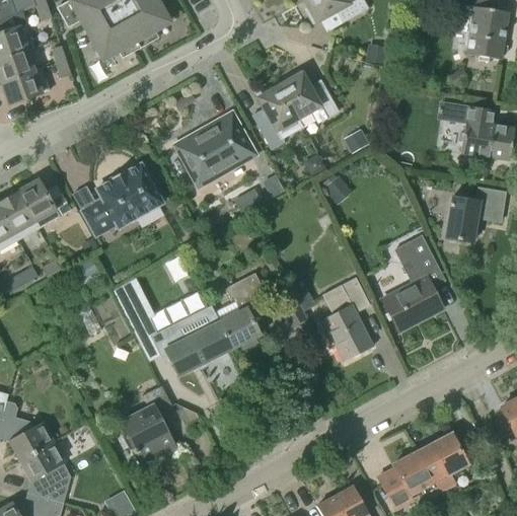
[(0,0),(0,17),(15,12),(11,0),(0,0)]
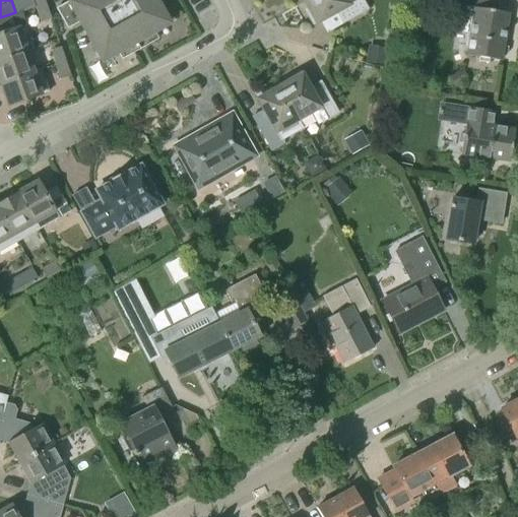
[(139,38),(170,21),(157,0),(68,0),(58,6),(68,25),(81,18),(104,58),(139,38)]
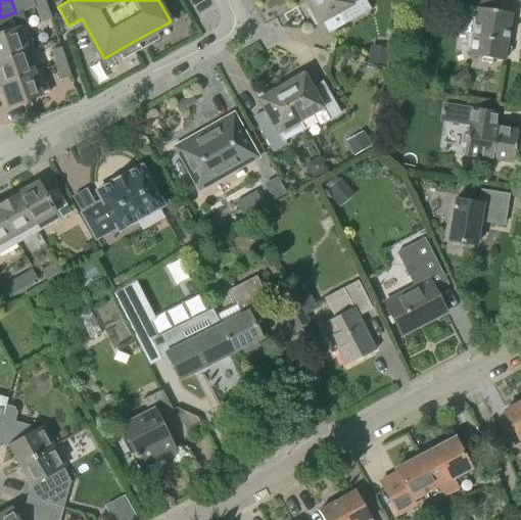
[(309,0),(312,6),(306,8),(316,24),(339,9),(345,21),(371,7),(366,0),(309,0)]
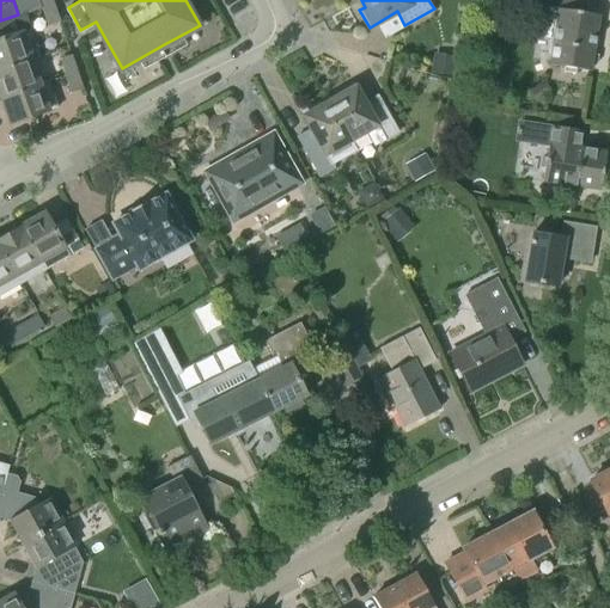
[(549,0),(550,5),(560,6),(550,61),(591,68),(592,65),(598,62),(599,53),(595,49),(601,13),(586,11),(589,0),(549,0)]
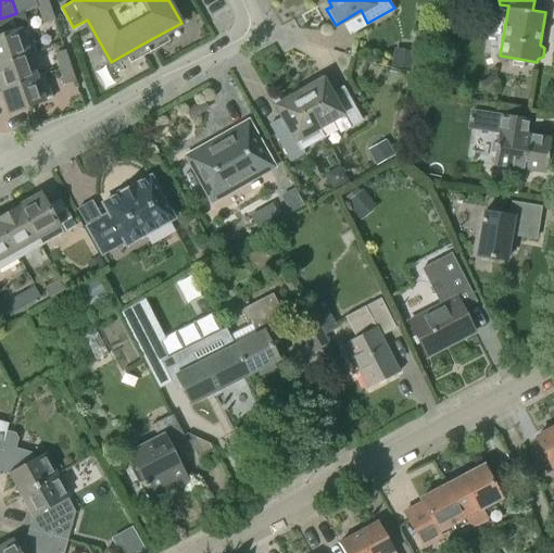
[(55,17),(50,2),(39,5),(45,21),(55,17)]
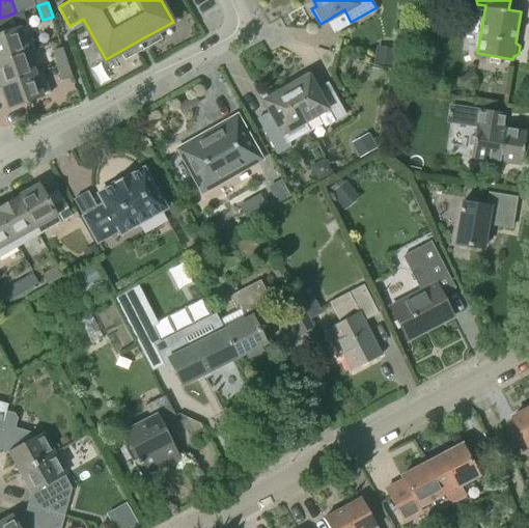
[(0,58),(34,47),(27,24),(23,10),(16,12),(0,18),(0,58)]
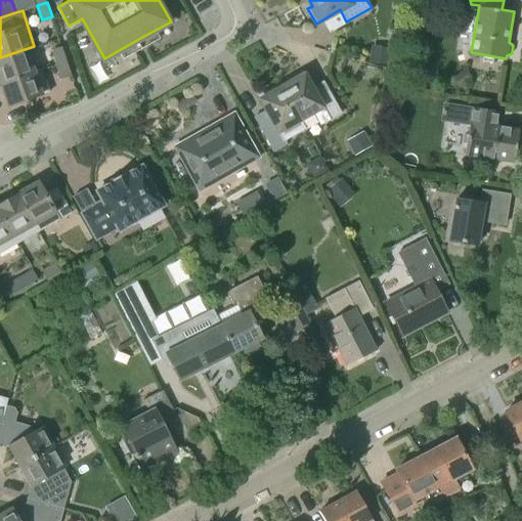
[(373,43),(370,60),(387,63),(390,46),(373,43)]
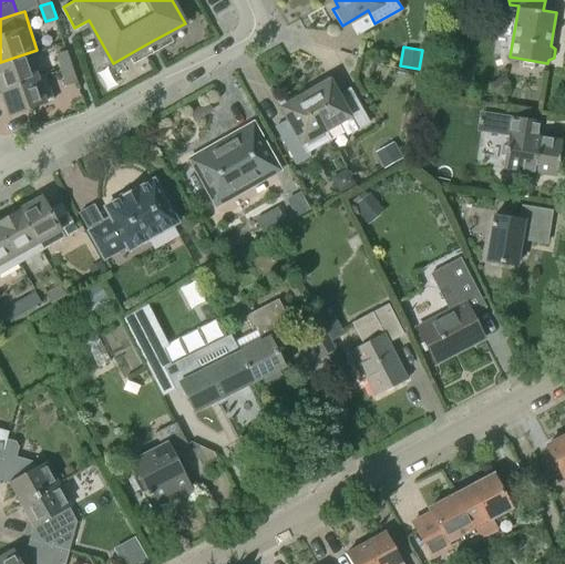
[(72,64),(67,49),(57,52),(61,68),(72,64)]
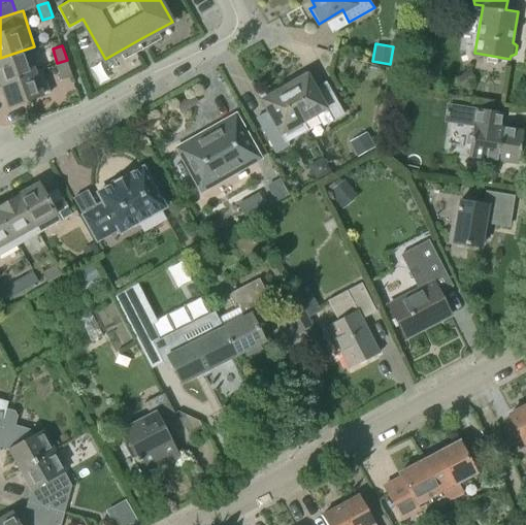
[(35,47),(34,46),(0,58),(0,75),(2,83),(42,68),(41,68),(33,70),(27,50),(35,47)]
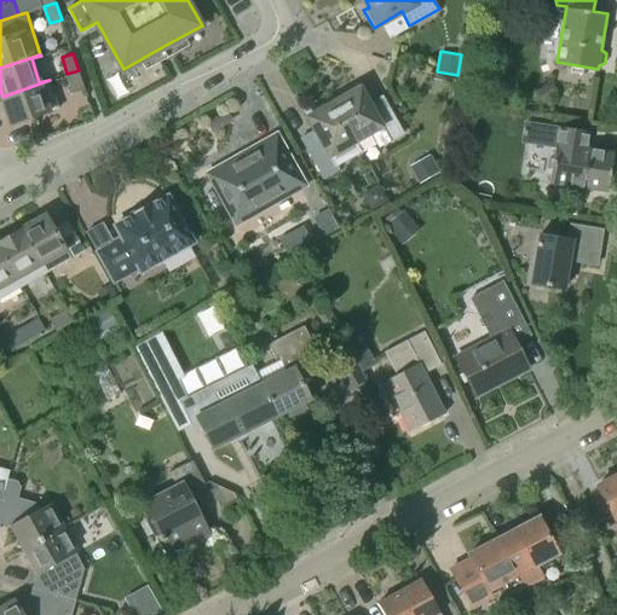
[(85,87),(79,70),(67,74),(73,92),(85,87)]
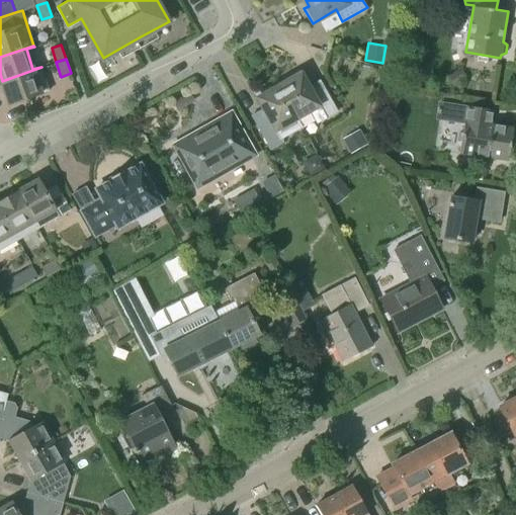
[(41,67),(2,81),(10,103),(49,90),(41,67)]
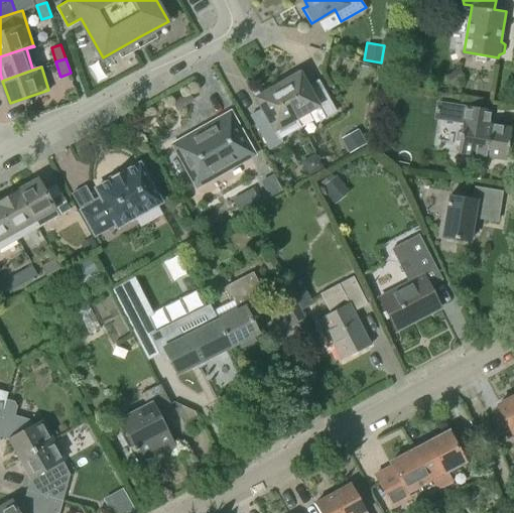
[(278,85),(296,116),(309,109),(316,121),(336,110),(323,85),(311,92),(297,68),(283,77),(285,81),(278,85)]
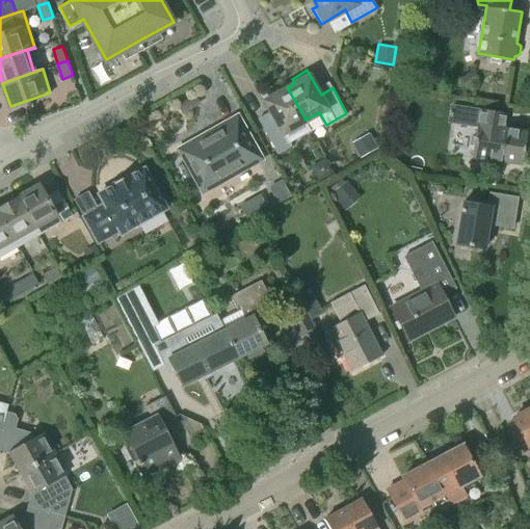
[(311,130),(306,120),(287,87),(280,91),(277,86),(262,96),(275,120),(264,126),(279,153),(292,144),(290,141),(311,130)]
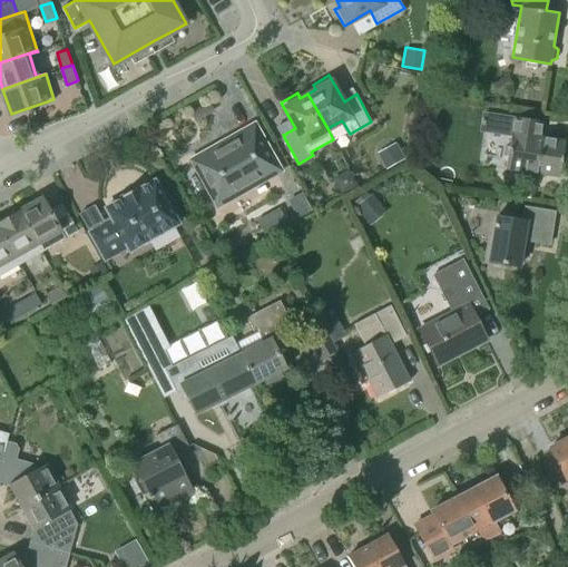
[(507,166),(560,174),(566,139),(539,136),(541,119),(505,114),(501,129),(512,132),(507,166)]
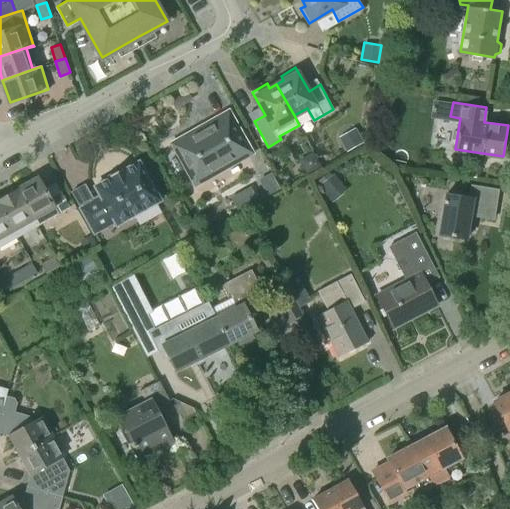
[(191,177),(249,145),(229,110),(200,127),(200,128),(192,132),(192,131),(172,142),(191,177)]
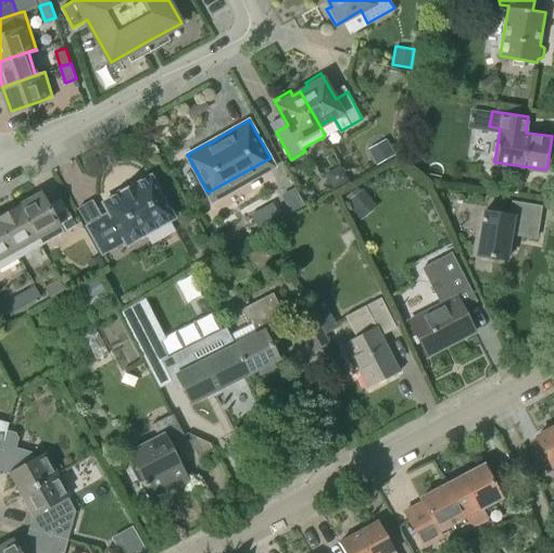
[(387,137),(370,146),(379,162),(395,153),(387,137)]
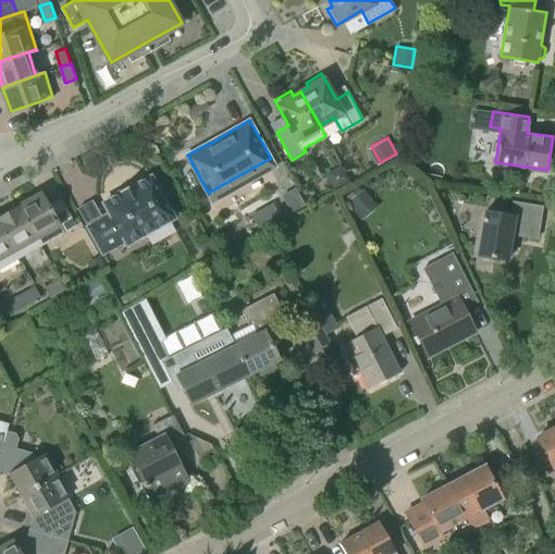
[(350,179),(342,163),(327,172),(335,187),(350,179)]
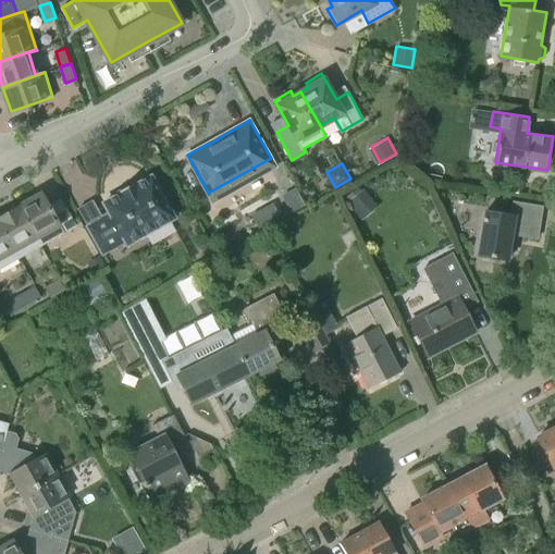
[(120,193),(103,201),(111,216),(105,219),(103,217),(88,225),(102,251),(125,239),(127,243),(174,217),(151,175),(135,184),(134,182),(119,191),(120,193)]
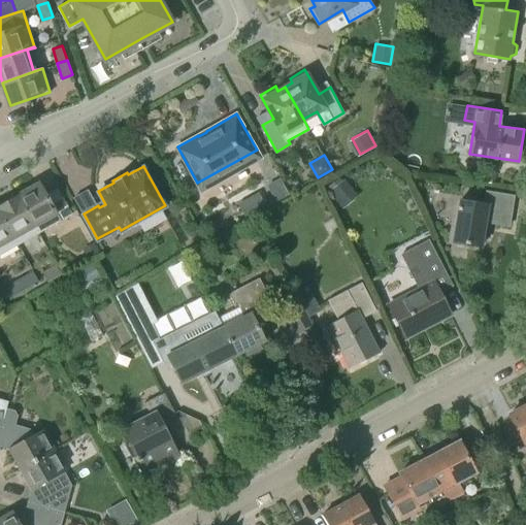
[(494,169),(480,167),(478,178),(492,181),(494,169)]
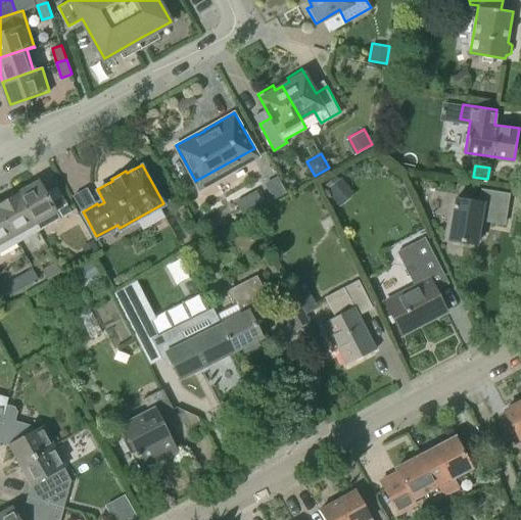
[(279,177),(267,184),(276,199),(288,192),(279,177)]
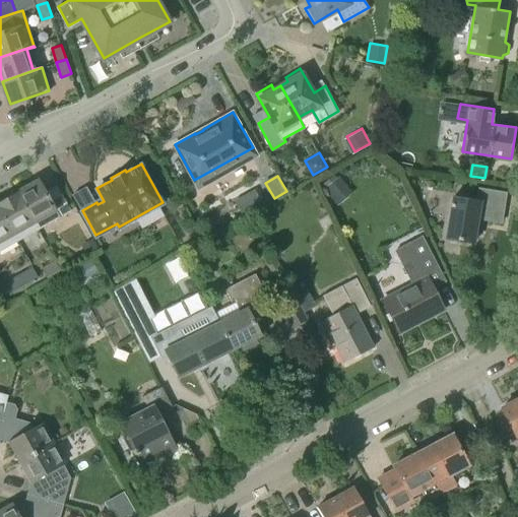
[(340,176),(325,188),(335,201),(350,189),(340,176)]
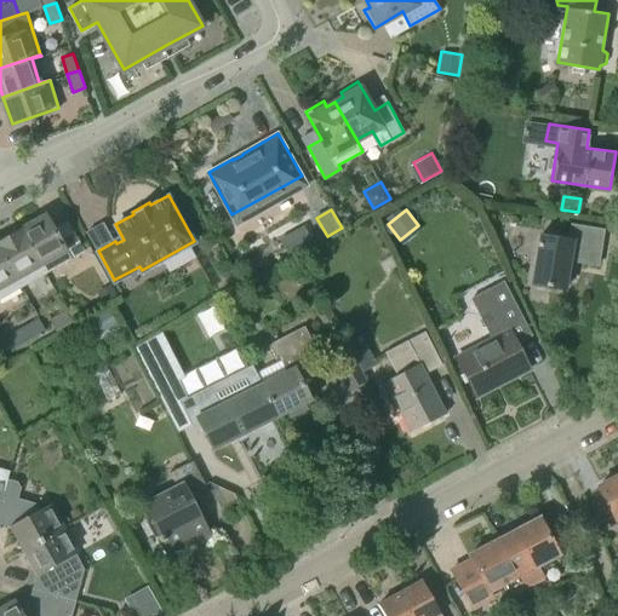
[(46,214),(22,228),(46,271),(84,249),(68,220),(55,228),(46,214)]
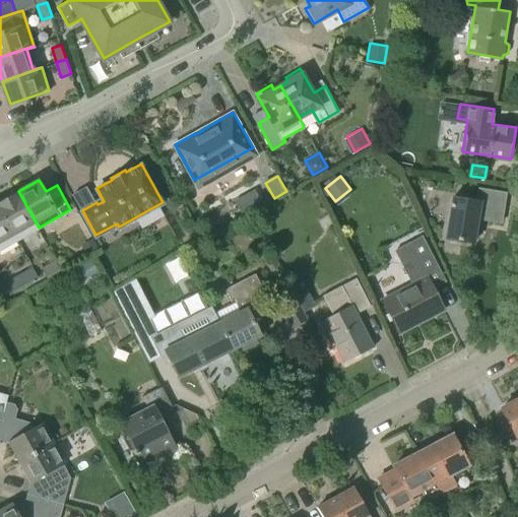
[(477,199),(454,196),(447,238),(475,242),(478,218),(501,221),(506,192),(508,193),(508,191),(479,186),(477,199)]
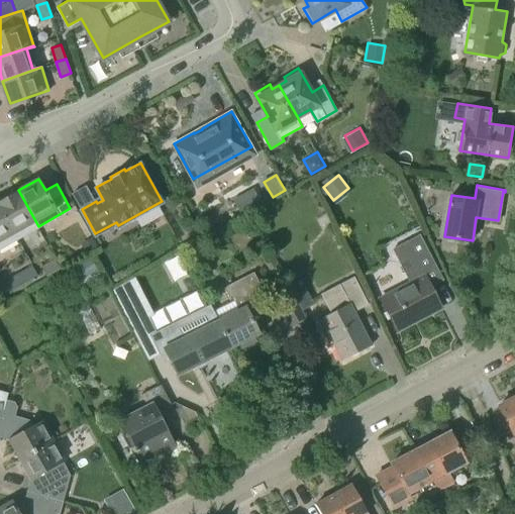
[(254,189),(235,199),(244,214),(263,205),(254,189)]
